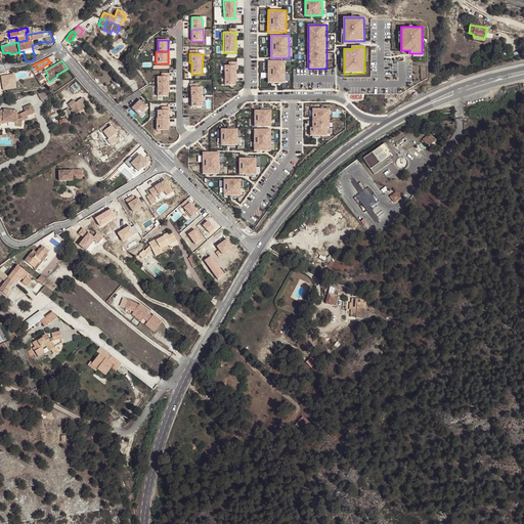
[(285,60),(267,61),(268,84),(286,83),(285,60)]
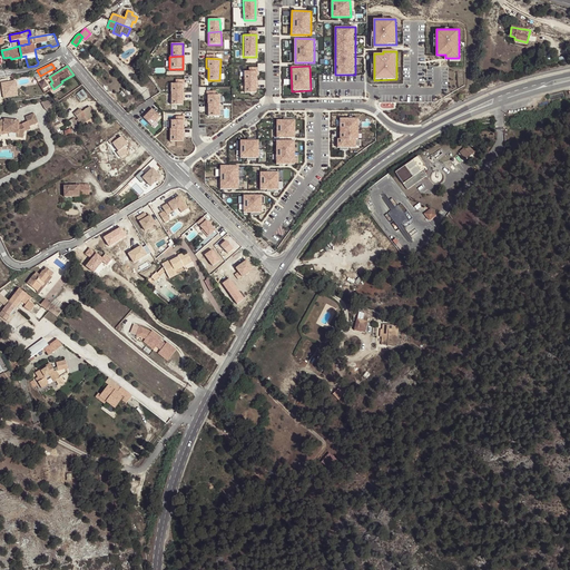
[(256,71),(244,72),(244,94),(256,94),(256,71)]
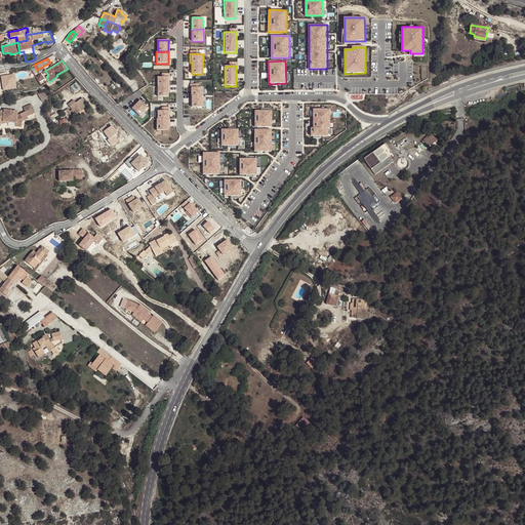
[(168,77),(157,77),(157,96),(168,96),(168,77)]
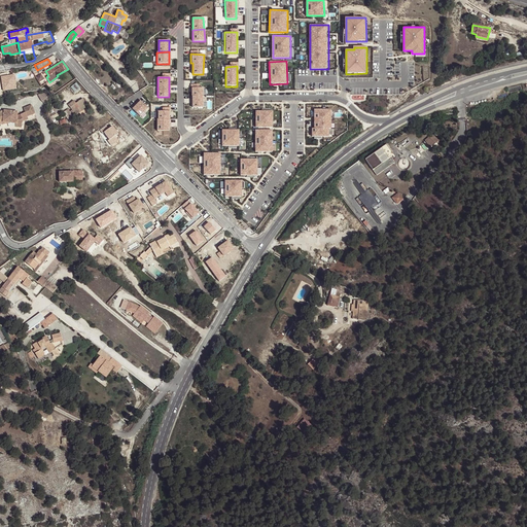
[(204,89),(191,89),(191,108),(204,108),(204,89)]
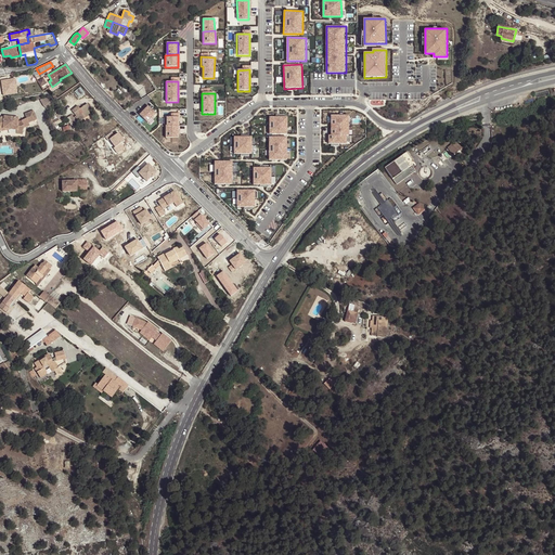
[(47,108),(50,105),(44,98),(41,100),(47,108)]
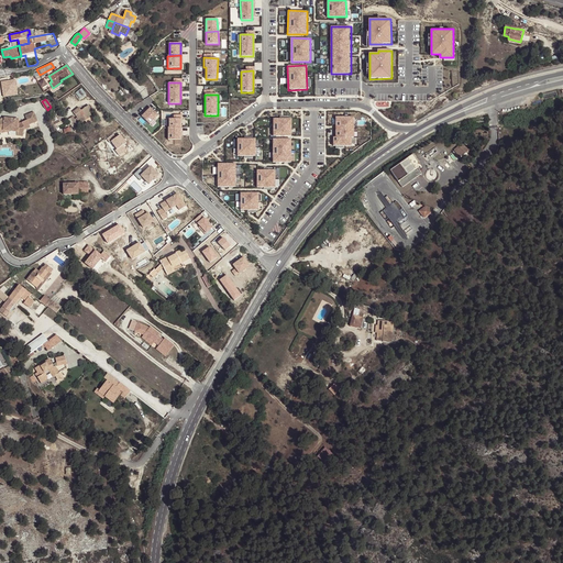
[(87,119),(91,116),(89,112),(91,110),(88,106),(81,111),(79,108),(73,112),(78,119),(77,120),(79,123),(85,120),(86,122),(88,121),(87,119)]
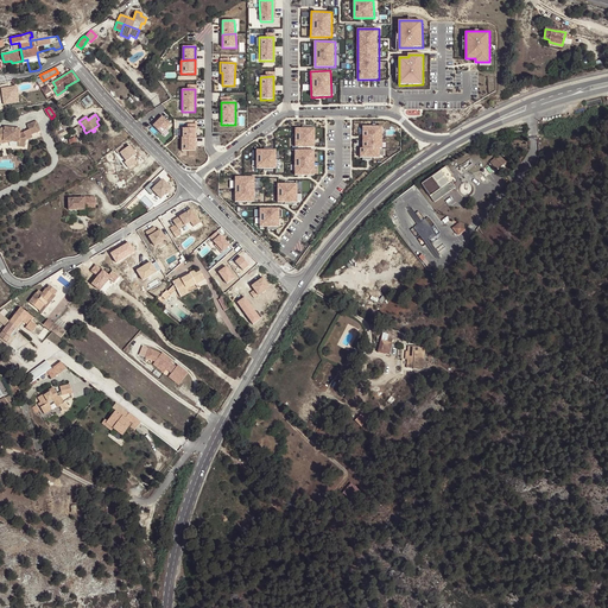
[(170,125),(160,116),(152,126),(162,134),(170,125)]
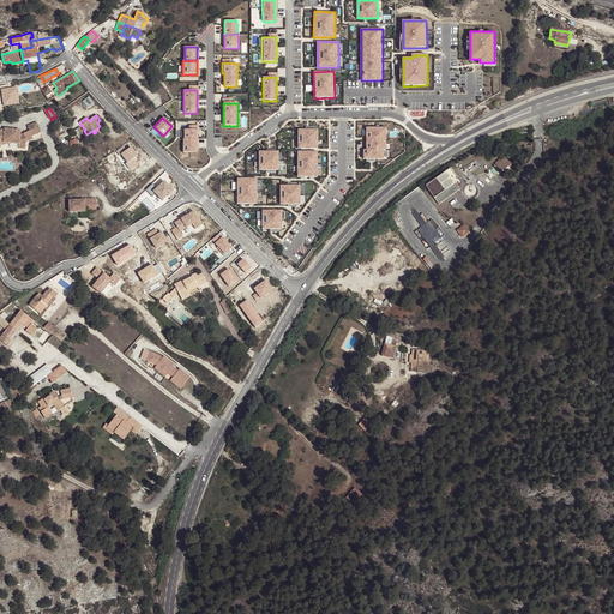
[(30,131),(31,136),(41,132),(36,122),(28,126),(30,131)]
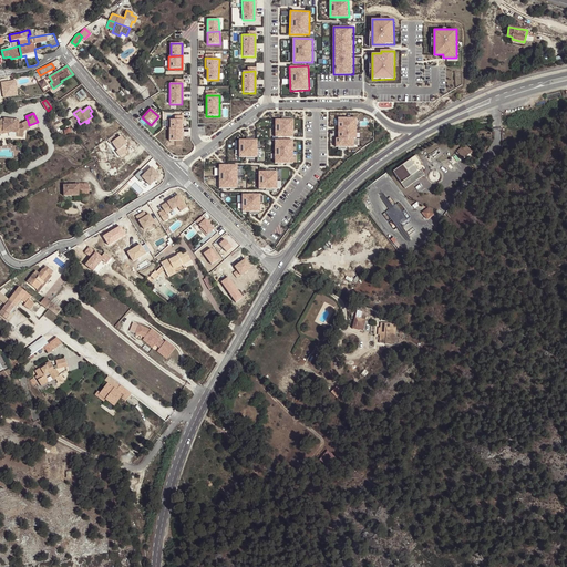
[(358,138),(358,116),(339,117),(339,138),(337,138),(337,147),(356,147),(356,138),(358,138)]
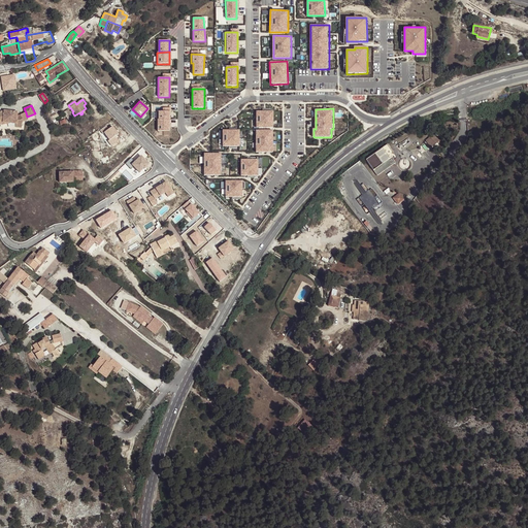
[(71,117),(68,109),(64,112),(67,120),(68,119),(70,124),(73,122),(71,117)]
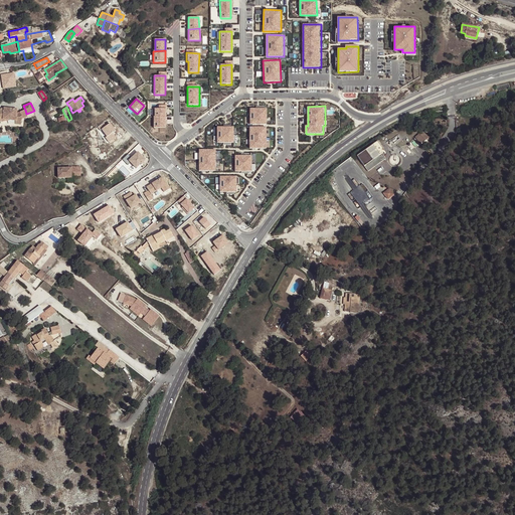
[(267,107),(250,108),(250,124),(268,124),(267,107)]
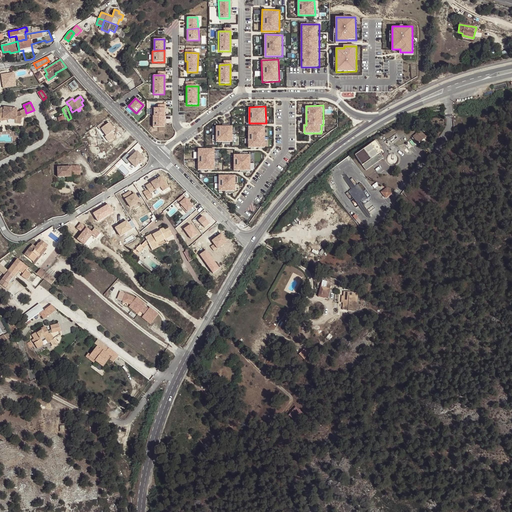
[(0,117),(3,117),(3,119),(8,119),(15,120),(15,123),(21,124),(22,118),(22,116),(19,111),(16,113),(17,108),(4,107),(4,109),(0,110),(0,117)]
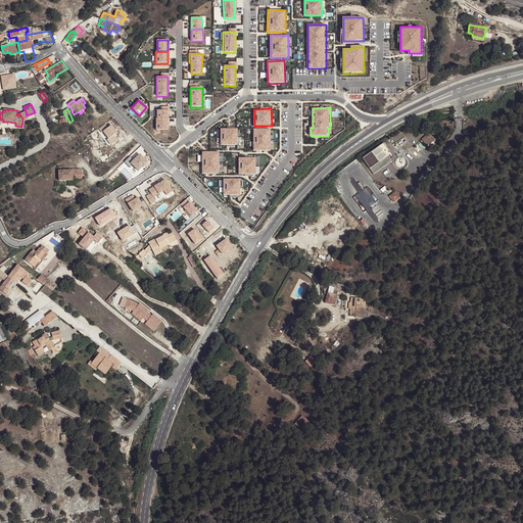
[(169,111),(157,111),(157,119),(155,119),(155,131),(169,131),(169,111)]
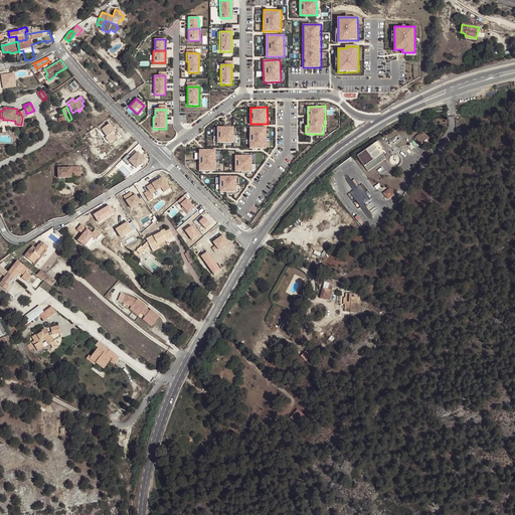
[(115,137),(112,133),(116,131),(111,124),(107,126),(105,123),(97,128),(107,142),(115,137)]
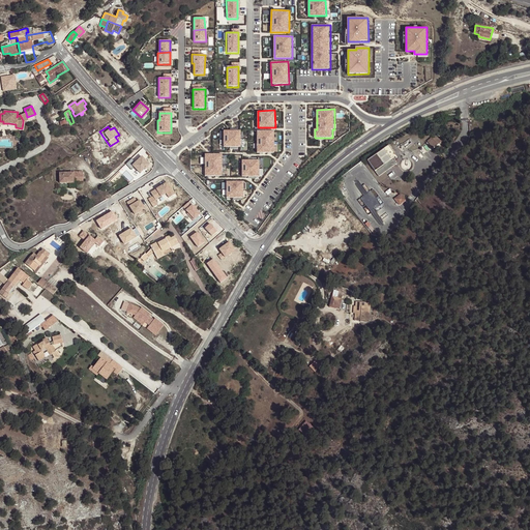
[(241,129),(224,129),(224,146),(241,146),(241,129)]
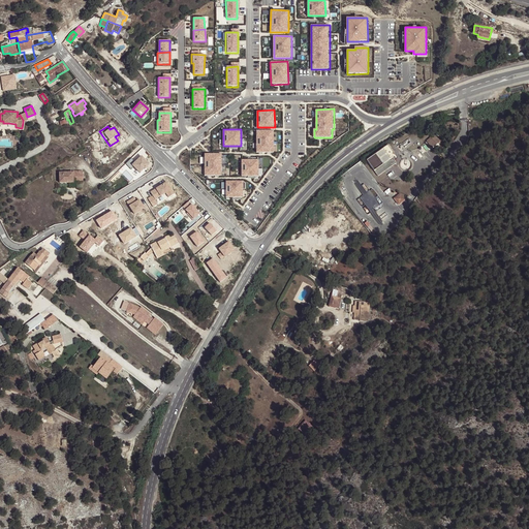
[(275,130),(257,130),(256,152),(274,153),(275,130)]
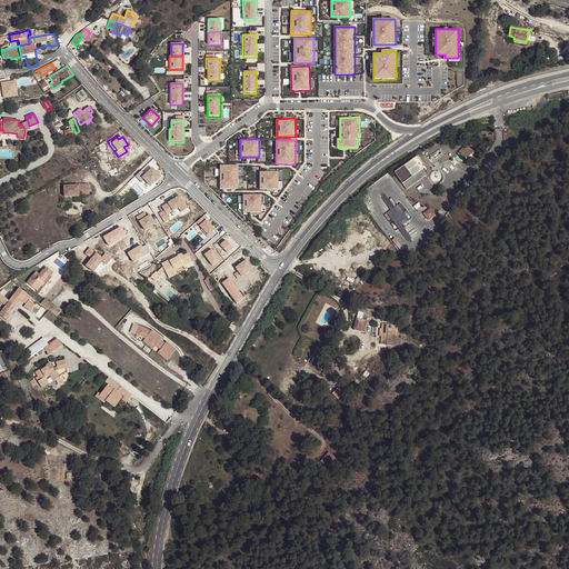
[(473,152),(468,145),(459,151),(465,159),(473,152)]
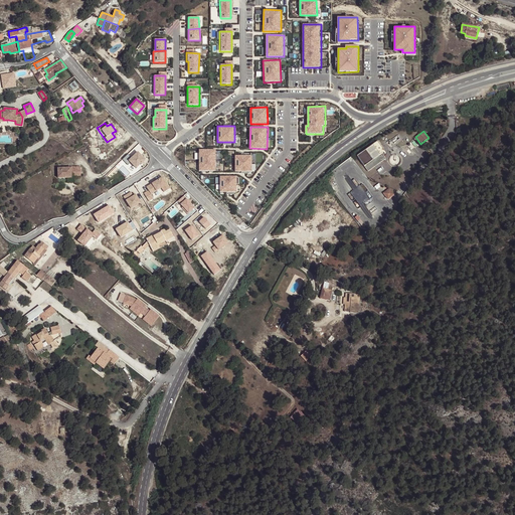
[(356,156),(367,171),(384,158),(381,154),(384,151),(376,141),(356,156)]
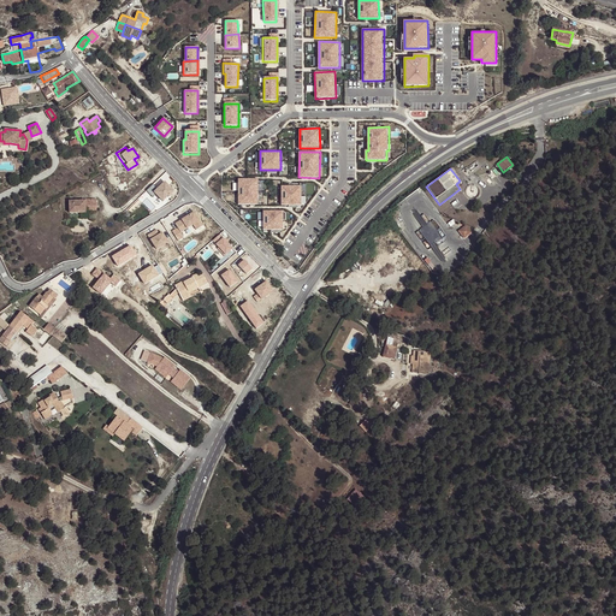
[(259,179),(238,179),(238,206),(258,206),(259,179)]
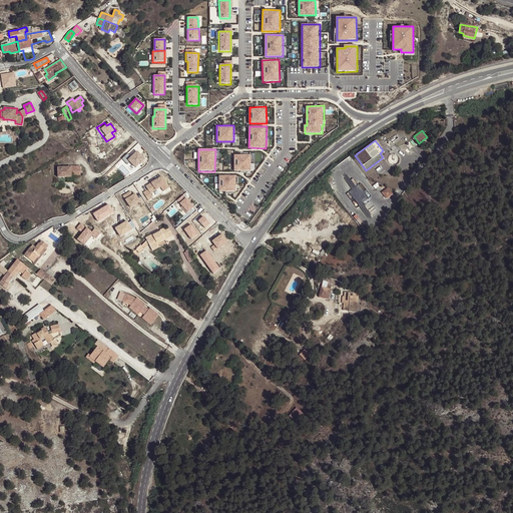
[(131,161),(129,159),(134,153),(131,150),(123,158),(129,164),(131,161)]
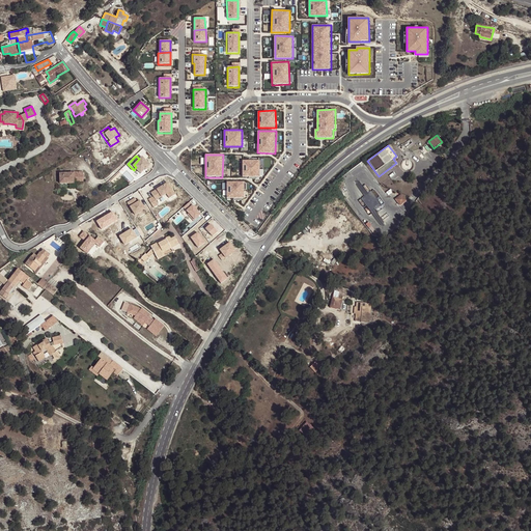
[(144,156),(134,165),(142,173),(152,164),(144,156)]
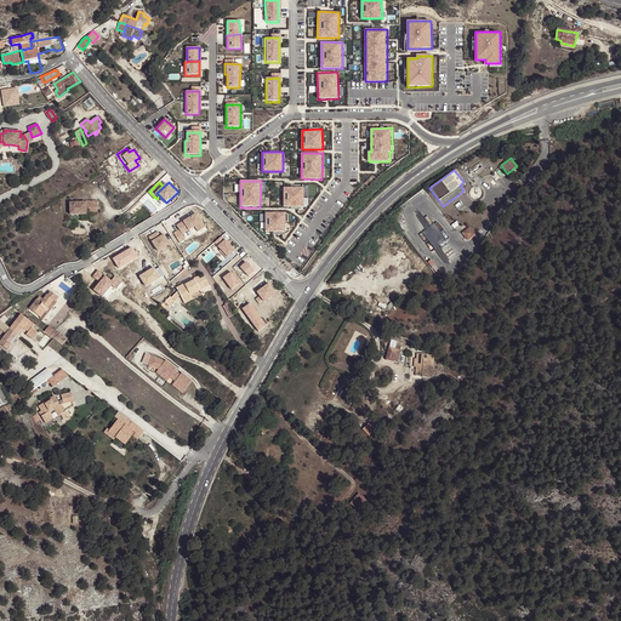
[(303,188),(283,188),(283,208),(303,208),(303,188)]
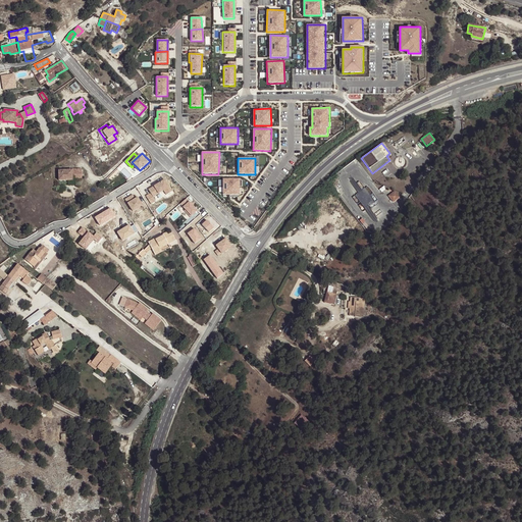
[(82,178),(82,169),(72,169),(72,170),(58,170),(59,180),(72,179),(72,178),(72,176),(74,176),(74,178),(82,178)]
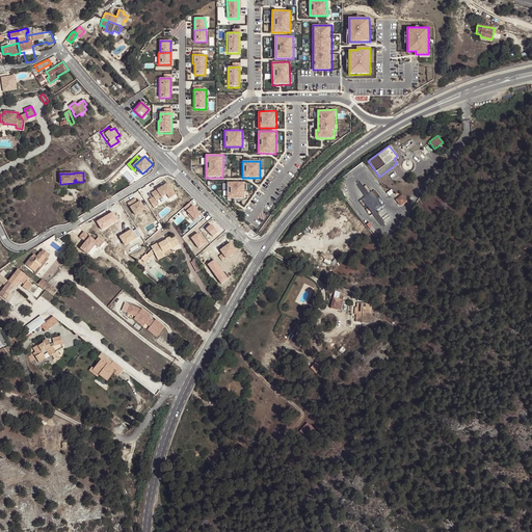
[(243,182),(227,182),(227,200),(243,200),(243,182)]
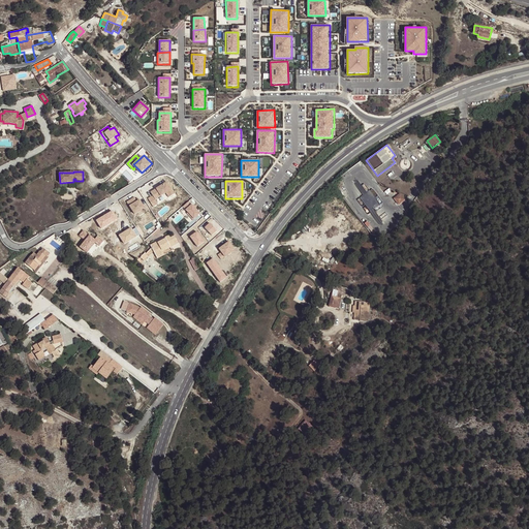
[(156,199),(167,194),(169,197),(176,194),(169,182),(151,190),(156,199)]
